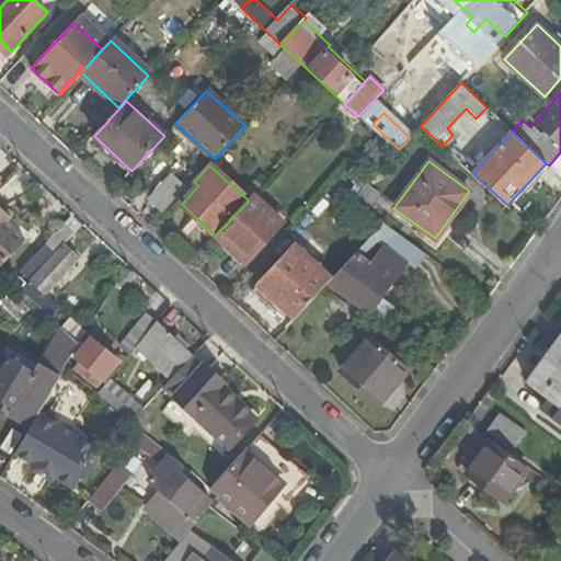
[(151,197),(165,212),(186,190),(172,175),(151,197)]
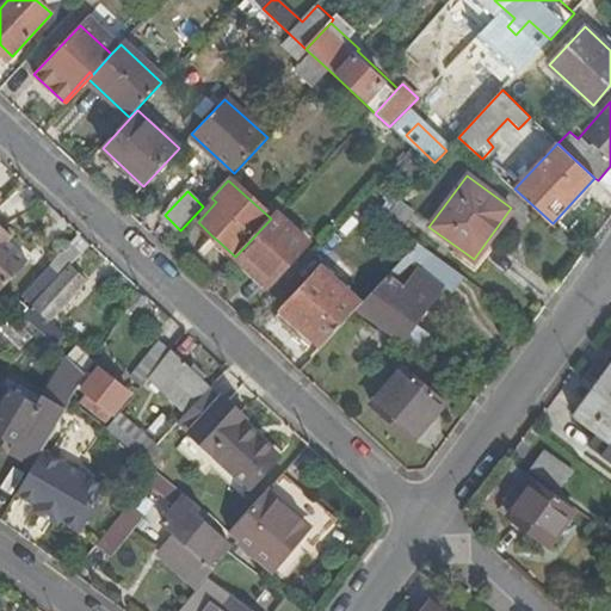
[(382,218),(399,232),(413,214),(397,202),(382,218)]
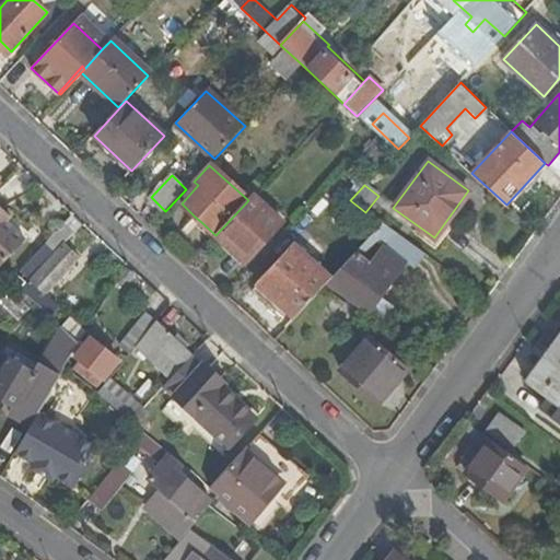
[(248,200),(216,235),(246,264),(283,223),(253,195),(248,200)]
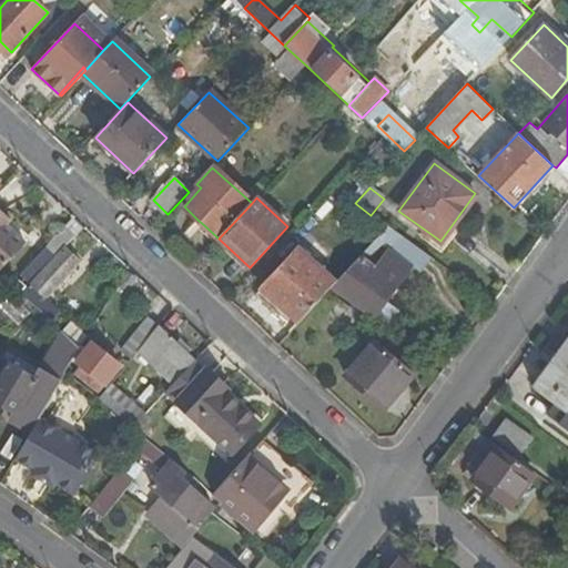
[(0,209),(0,270),(6,264),(0,257),(0,229),(10,219),(0,209)]
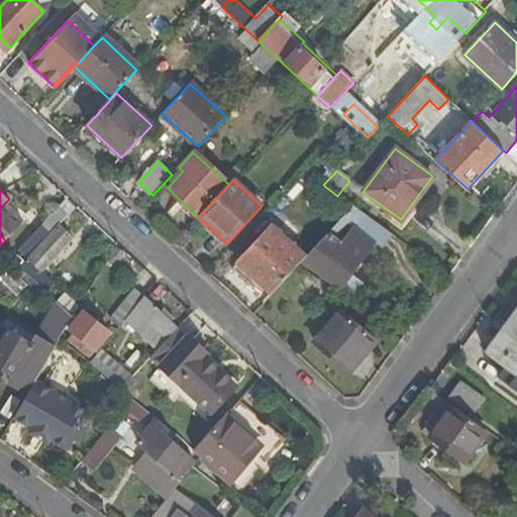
[(76,206),(68,198),(62,205),(59,208),(68,216),(76,206)]
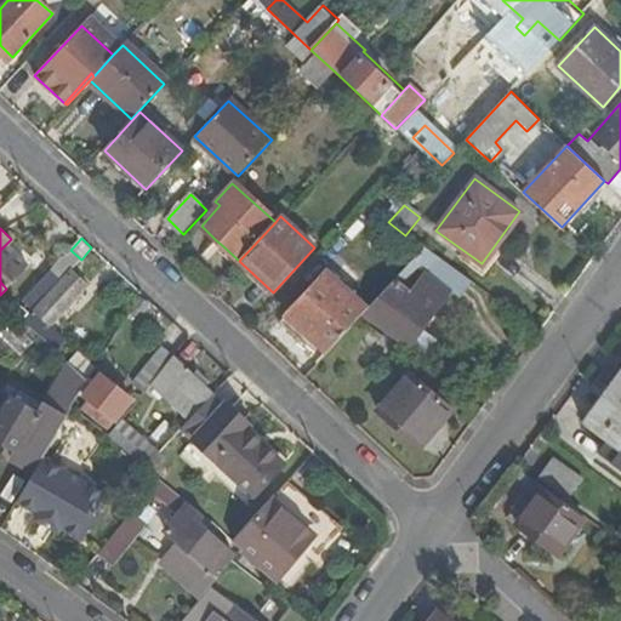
[(223,246),(216,240),(212,244),(220,251),(223,246)]
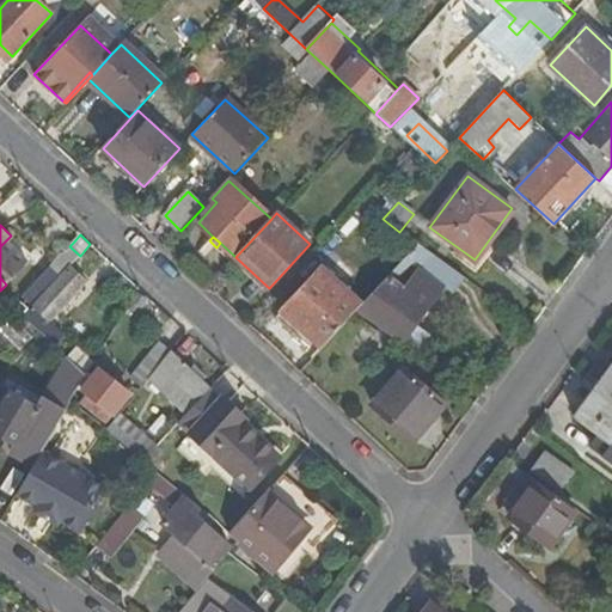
[(453,295),(465,280),(417,244),(361,305),(359,308),(404,342),(416,324),(444,287),(453,295)]
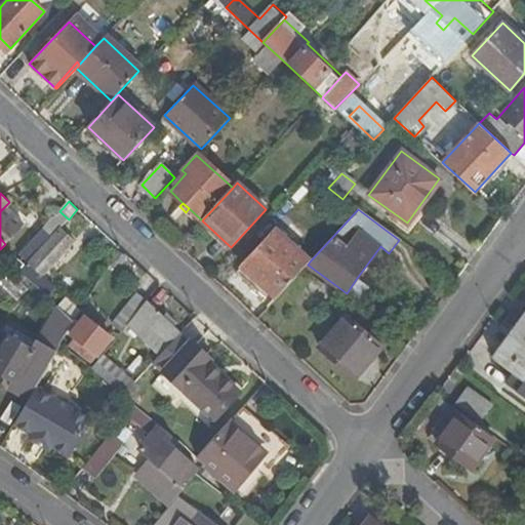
[(33,240),(19,254),(27,260),(19,269),(46,293),(53,285),(43,275),(74,241),(61,229),(69,219),(59,211),(33,240)]
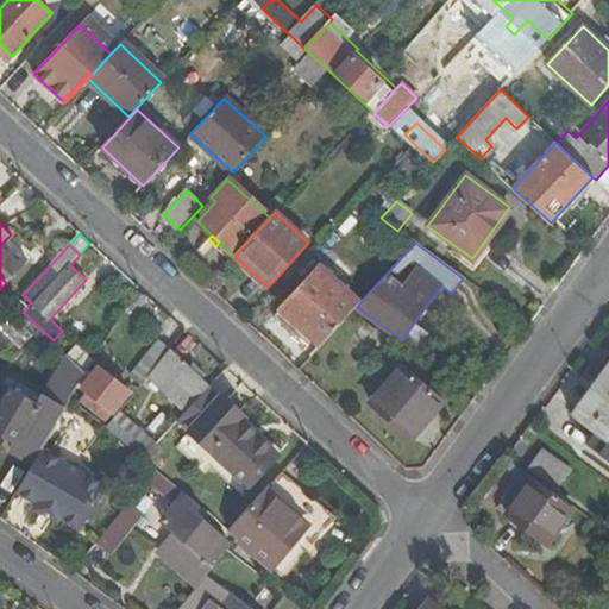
[(319,346),(352,312),(357,307),(359,303),(320,267),(280,311),(319,346)]
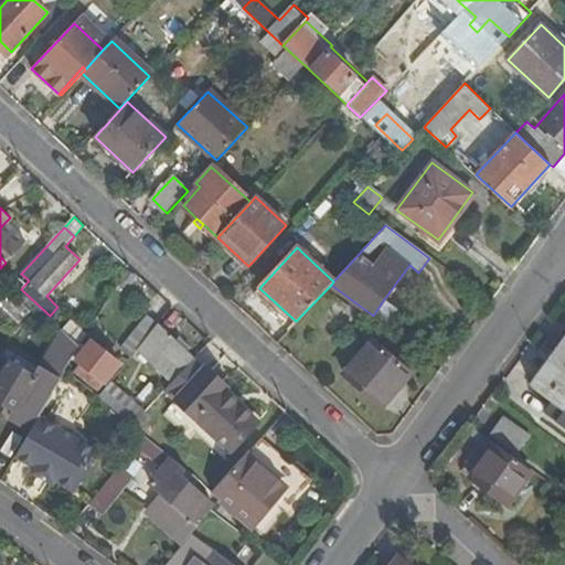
[(296,321),(259,288),(254,294),(291,328),(296,321)]
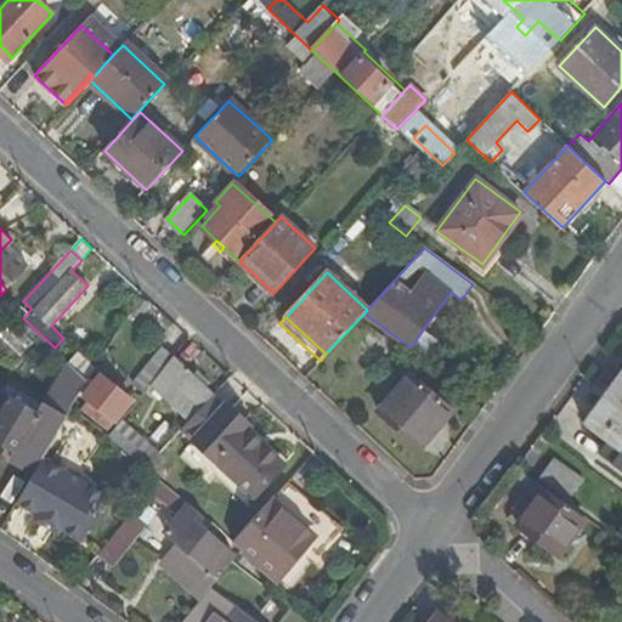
[(439,341),(423,329),(411,348),(425,360),(439,341)]
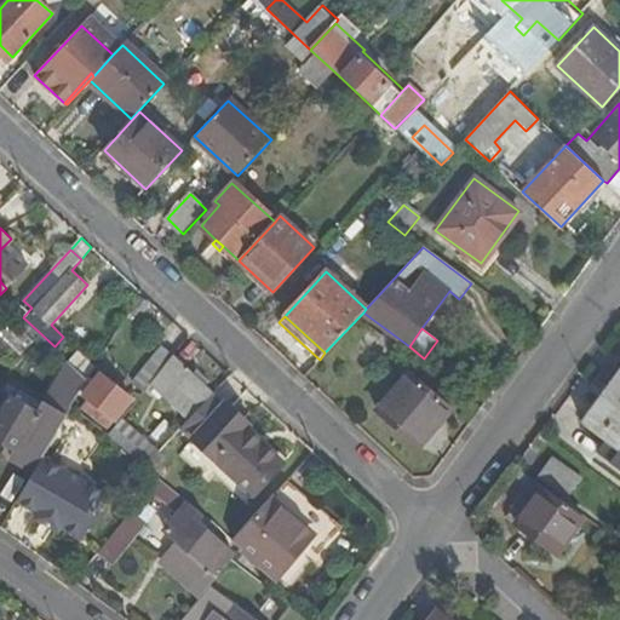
[(148,365),(160,374),(173,356),(162,346),(148,365)]
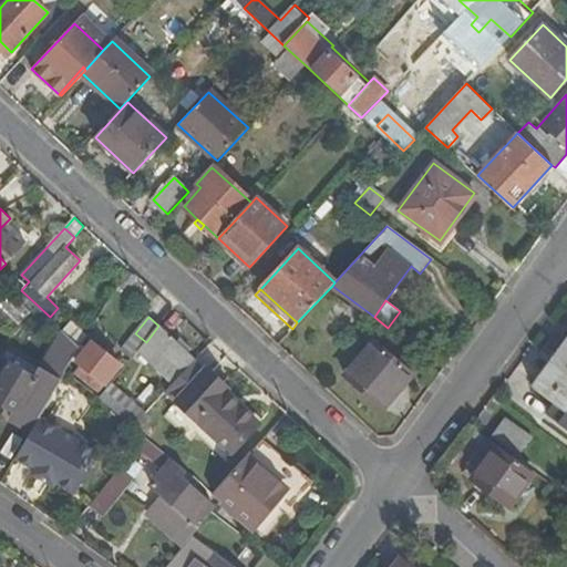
[(196,360),(158,326),(146,342),(138,352),(174,384),(196,360)]
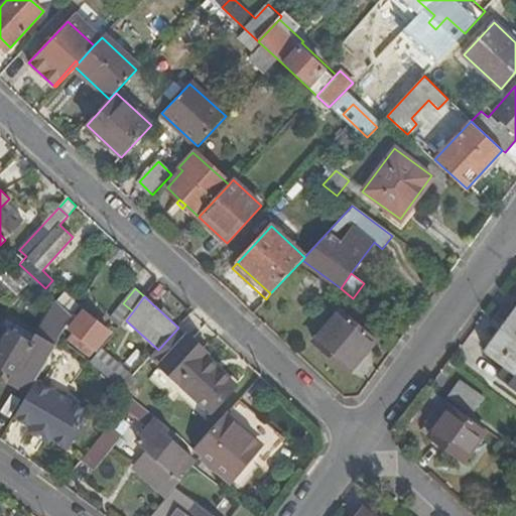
[(74,318),(56,302),(36,337),(16,325),(12,333),(10,332),(0,347),(0,366),(14,375),(11,381),(30,392),(61,339),(74,318)]
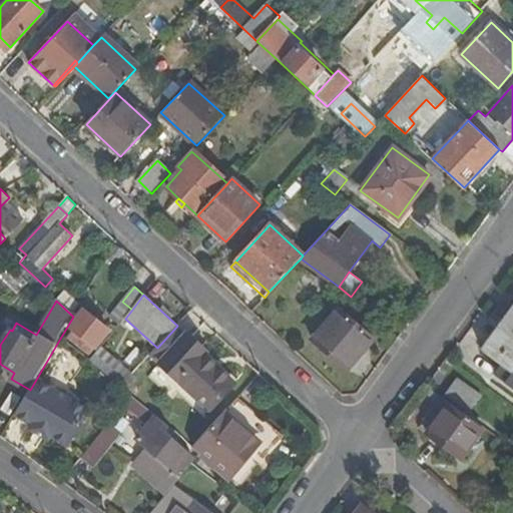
[(109,318),(119,326),(125,319),(132,310),(122,302),(109,318)]
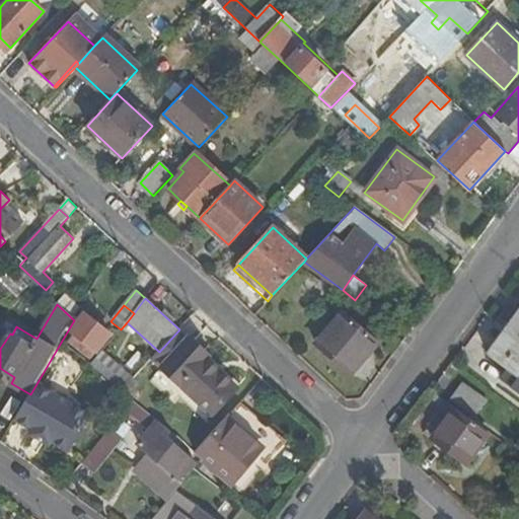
[(109,334),(90,318),(96,310),(91,306),(71,331),(73,332),(69,338),(91,356),(109,334)]
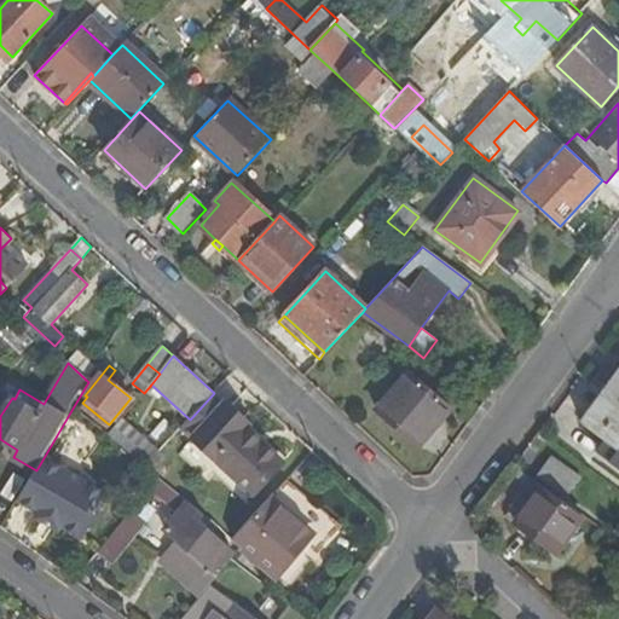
[(451,410),(409,372),(376,410),(417,447),(451,410)]
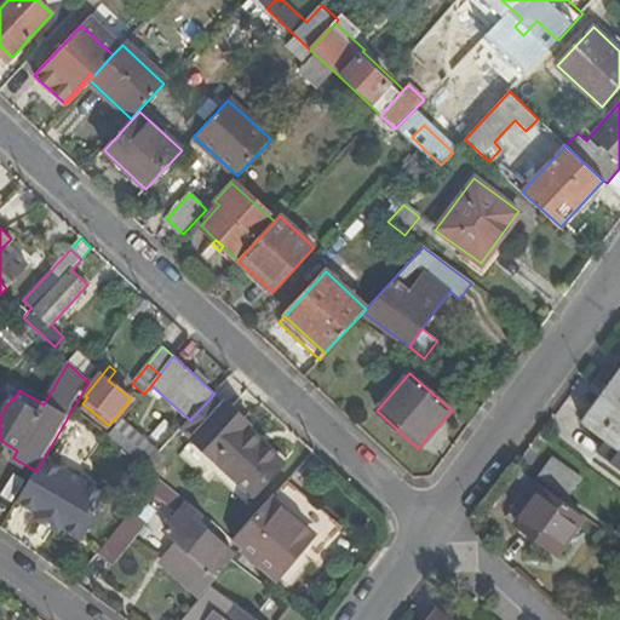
[(619,375),(608,394),(619,402),(619,375)]
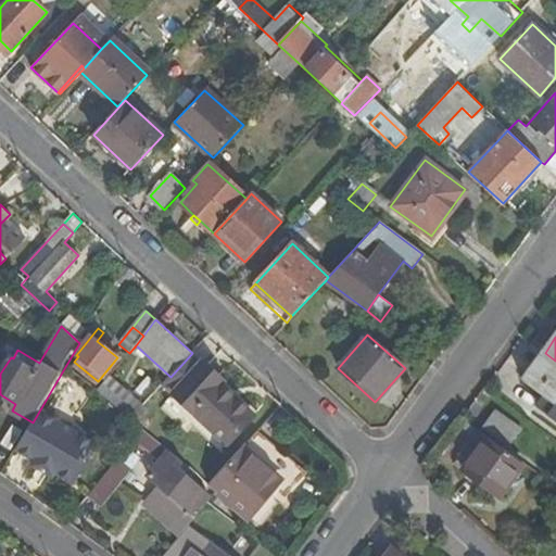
[(555,404),(555,361),(545,353),(525,381),(541,393),(555,405),(555,404)]
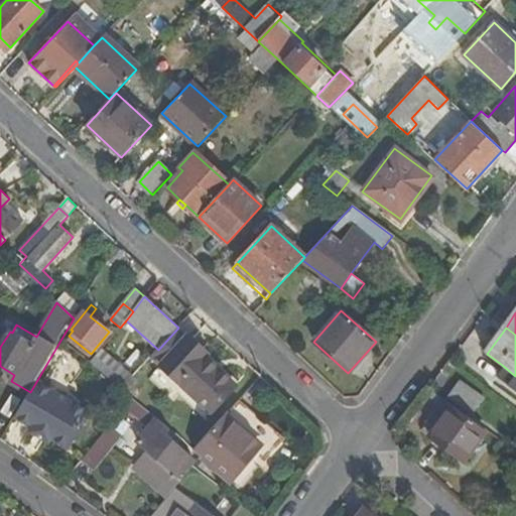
[(237,382),(188,336),(154,371),(204,418),(237,382)]
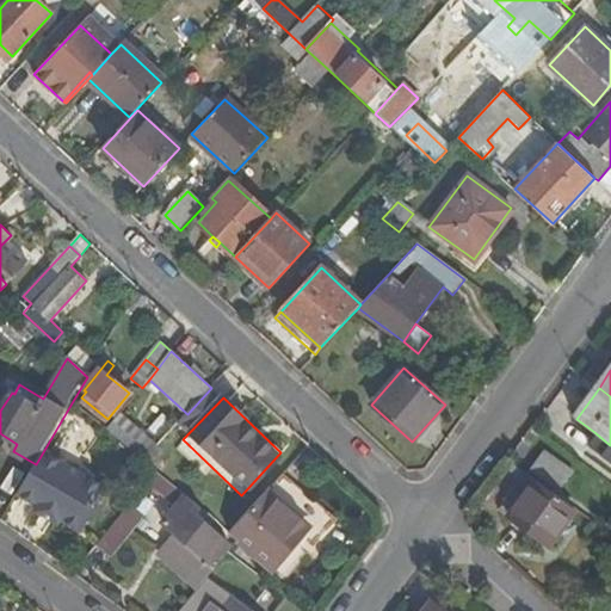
[(128,444),(146,462),(172,432),(164,424),(150,439),(147,443),(143,440),(137,434),(128,444)]
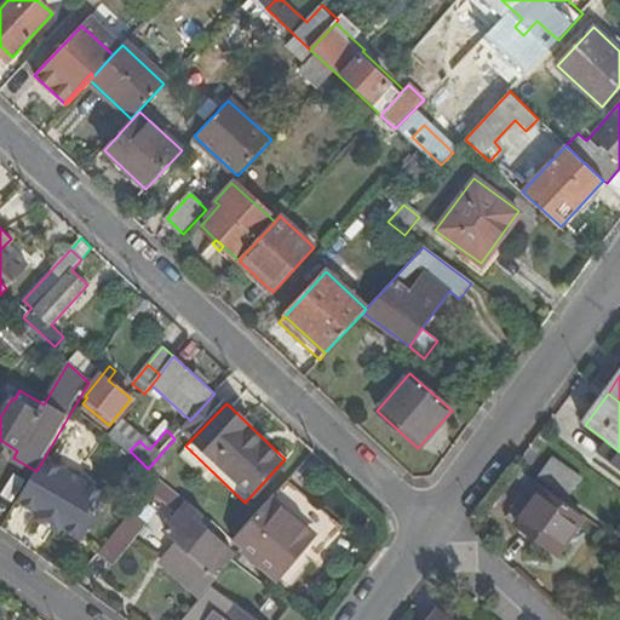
[(619,451),(619,452),(603,438),(595,452),(619,469),(619,451)]
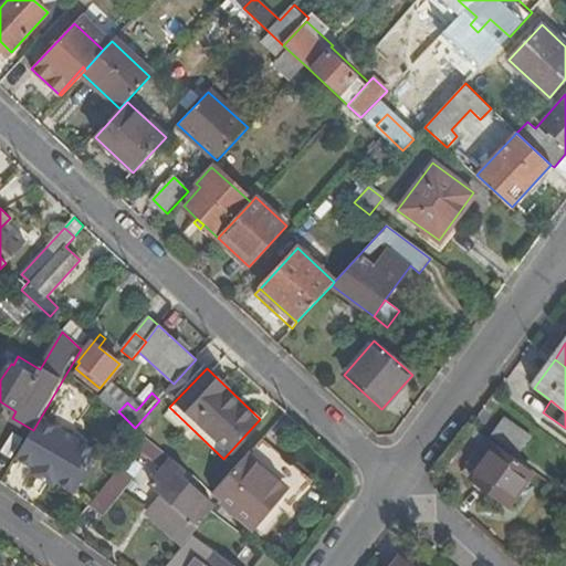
[(122,454),(102,439),(114,422),(98,410),(92,418),(81,407),(59,433),(72,443),(72,444),(107,472),(122,454)]
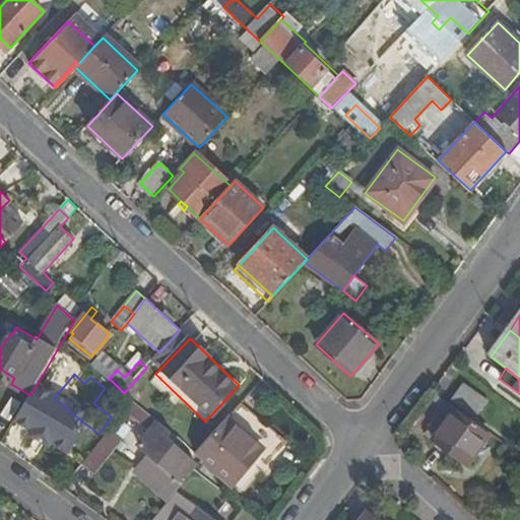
[(476,416),(486,402),(462,385),(451,399),(476,416)]
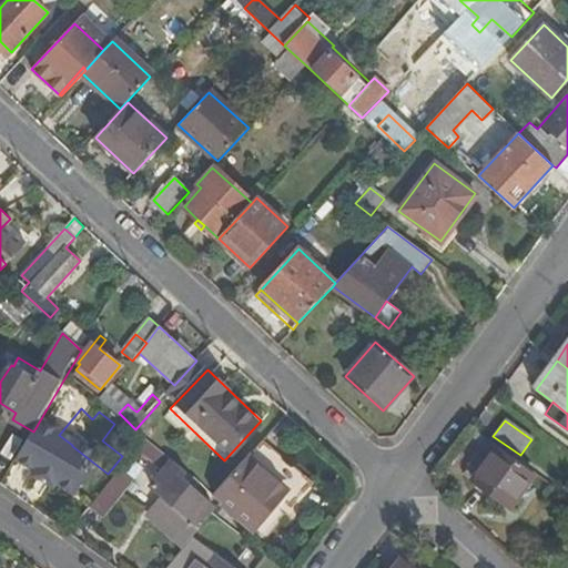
[(191,537),(199,528),(195,524),(213,505),(183,478),(186,474),(145,438),(139,447),(165,470),(152,486),(163,496),(148,515),(183,547),(191,537)]
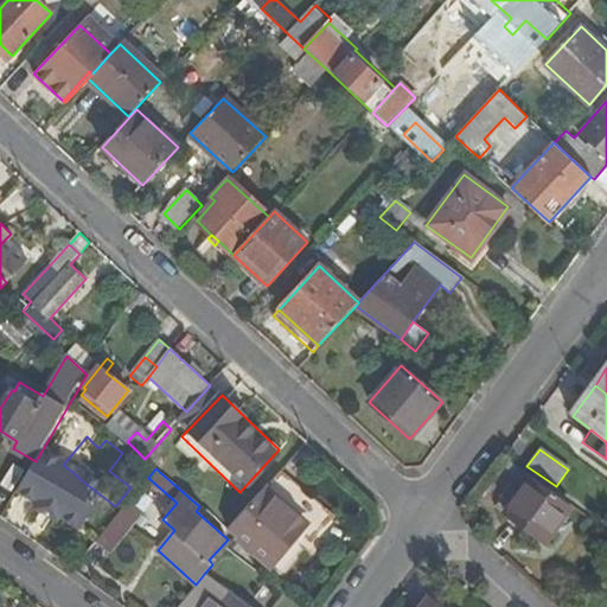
[(326,523),(273,479),(228,529),(283,575),(326,523)]
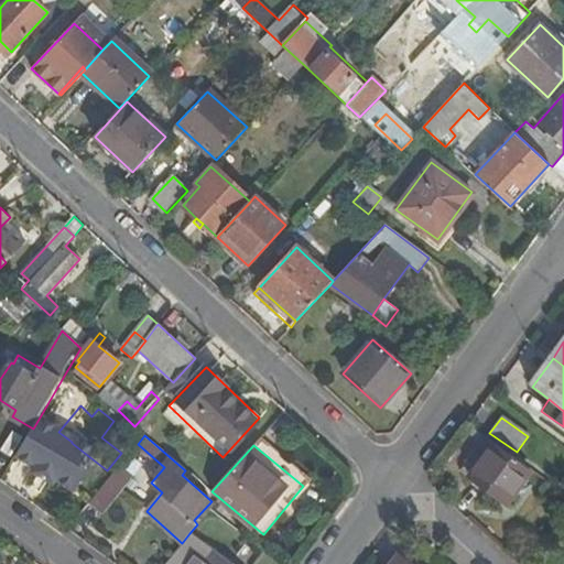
[(506,506),(531,472),(495,445),(470,479),(506,506)]
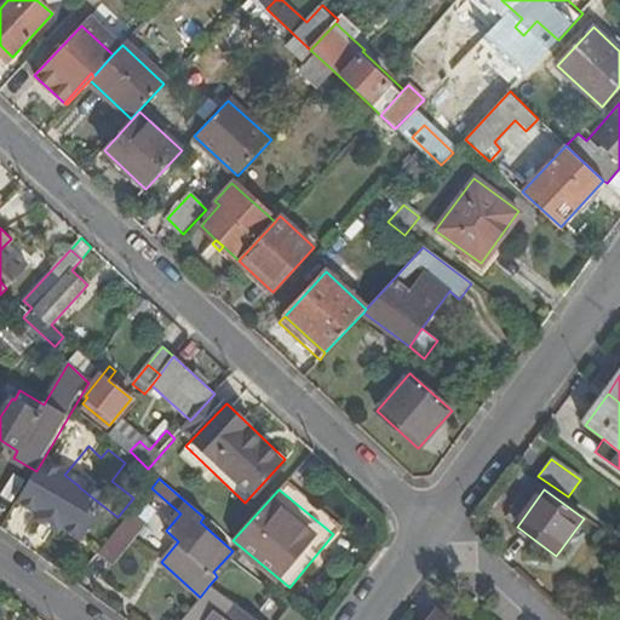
[(116,532),(97,555),(113,566),(158,512),(142,500),(116,532)]
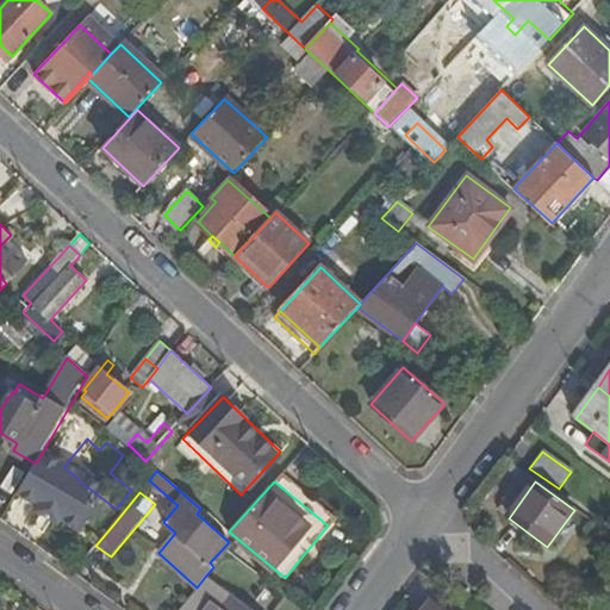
[(197,587),(179,609),(249,609),(205,577),(197,587)]
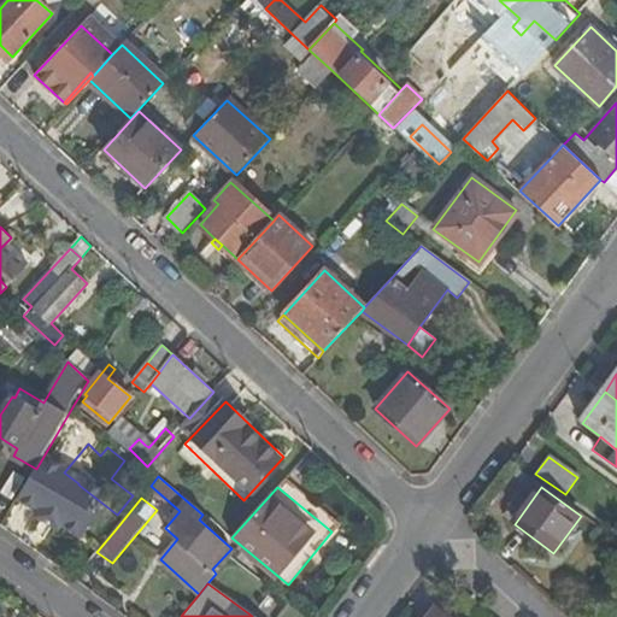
[(453,616),(436,604),(427,616),(453,616)]
